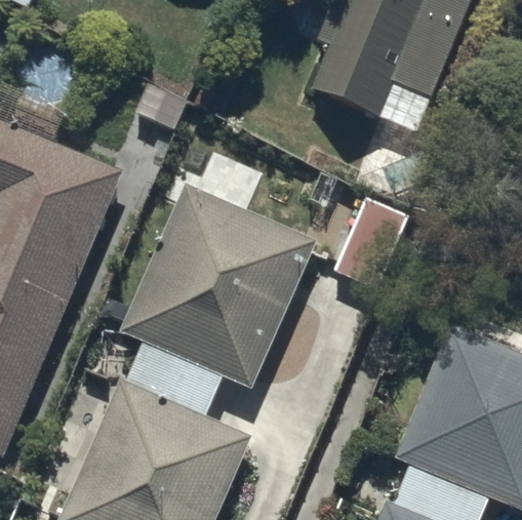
[(310,83),(379,112),(394,77),(432,92),(470,0),(329,0),(316,35),(328,40),(310,83)]
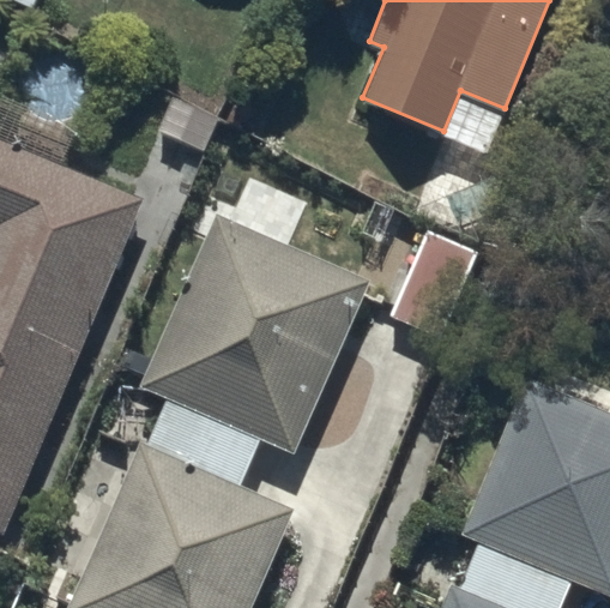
[(0,531),(137,197),(0,140),(0,531)]
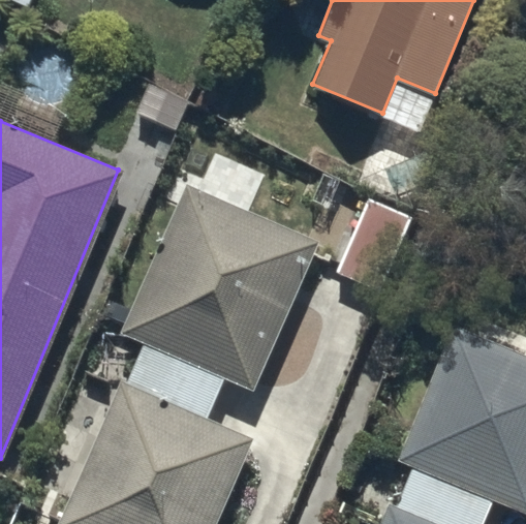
[(121,381),(58,523),(217,523),(254,440),(207,420),(224,379),(253,392),(319,243),(186,184),(120,334),(144,344),(126,383),(121,381)]
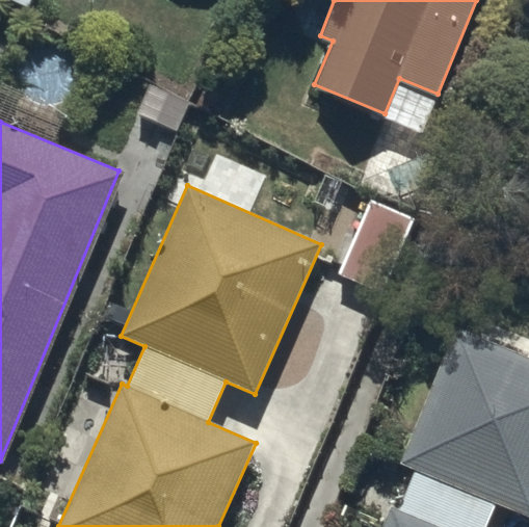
[(413,215),(369,196),(337,269),(380,288),(413,215)]
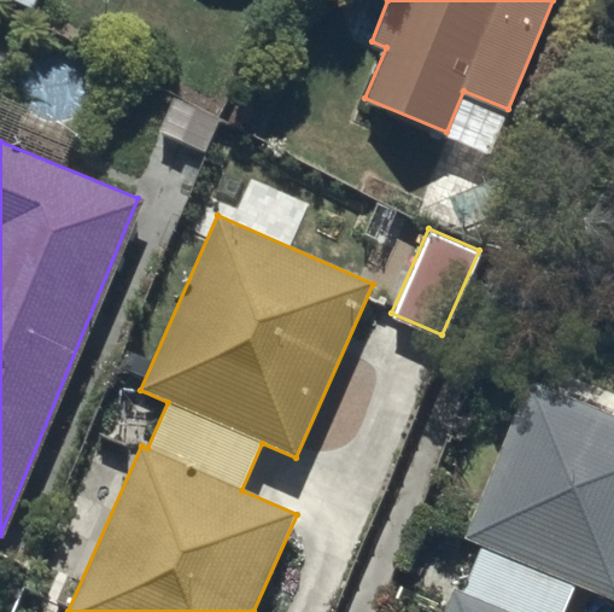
[(456,587),(445,611),(561,611),(576,581),(613,596),(613,415),(532,380),(466,535),(486,543),(466,592),(456,587)]
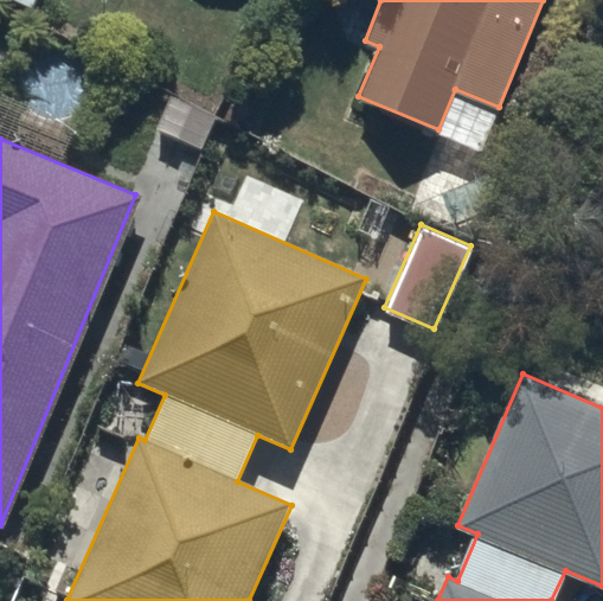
All buildings are outlined.
